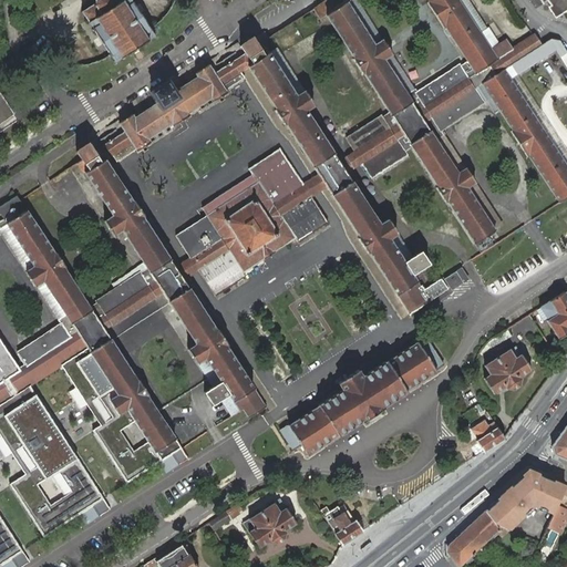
[(82,12),(115,63),(155,37),(150,28),(131,0),(94,0),(94,3),(93,3),(93,6),(82,12)]
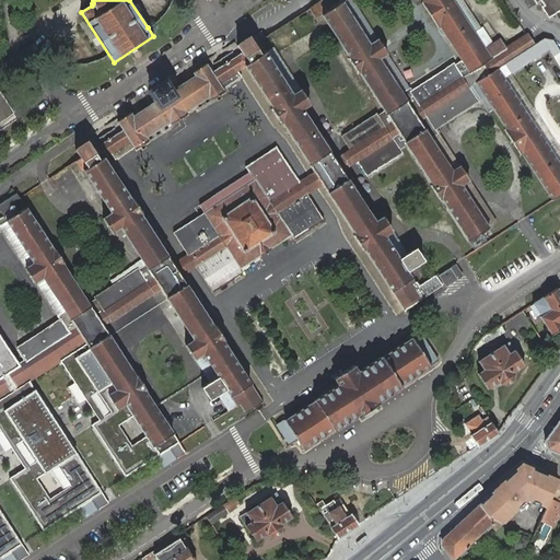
[(559,67),(559,51),(552,41),(543,38),(533,45),(529,41),(526,35),(506,48),(501,39),(486,50),(453,0),(422,0),(423,1),(422,2),(439,27),(440,27),(463,61),(461,61),(455,66),(453,65),(405,98),(380,59),(388,54),(378,39),(371,45),(340,0),(323,0),(310,10),(311,10),(318,22),(324,19),(384,112),(377,116),(376,115),(341,137),(349,150),(345,152),(341,154),(335,161),(301,109),(310,104),(301,90),(292,95),(258,44),(258,43),(254,45),(249,38),(237,46),(242,54),(247,62),(244,65),(245,66),(272,107),(270,108),(280,123),(281,121),(314,173),(315,174),(317,178),(322,183),(354,234),(353,235),(362,249),(363,248),(404,311),(441,287),(435,277),(434,276),(424,282),(423,282),(417,287),(411,278),(407,271),(415,266),(423,261),(415,248),(406,254),(399,258),(384,235),(391,231),(393,230),(383,216),(382,217),(374,221),(342,172),(345,170),(343,168),(349,166),(352,164),(357,162),(366,176),(400,152),(399,150),(407,144),(432,184),(430,185),(440,199),(441,198),(475,249),(476,251),(478,249),(482,246),(496,237),(494,236),(462,185),(469,179),(459,165),(452,171),(419,119),(426,115),(434,128),(435,128),(485,95),(506,129),(504,130),(521,155),(522,154),(552,199),(552,200),(555,199),(559,196),(559,195),(559,164),(498,68),(504,63),(510,73),(548,49),(559,67)]
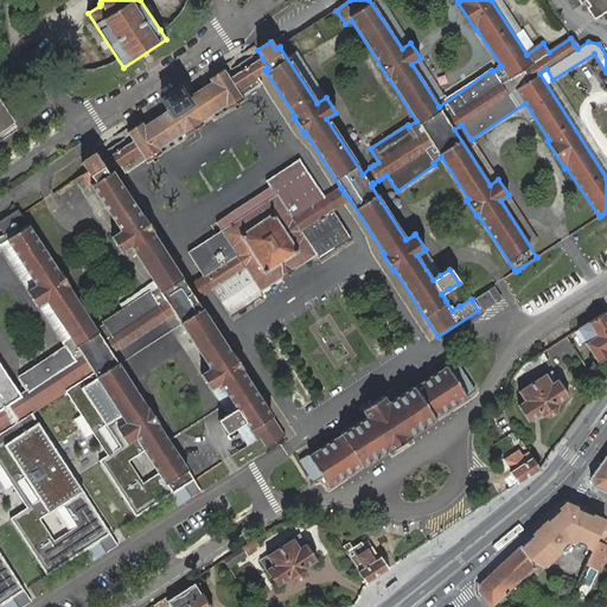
[(606,0),(573,0),(577,6),(587,0),(594,12),(606,2),(606,0)]
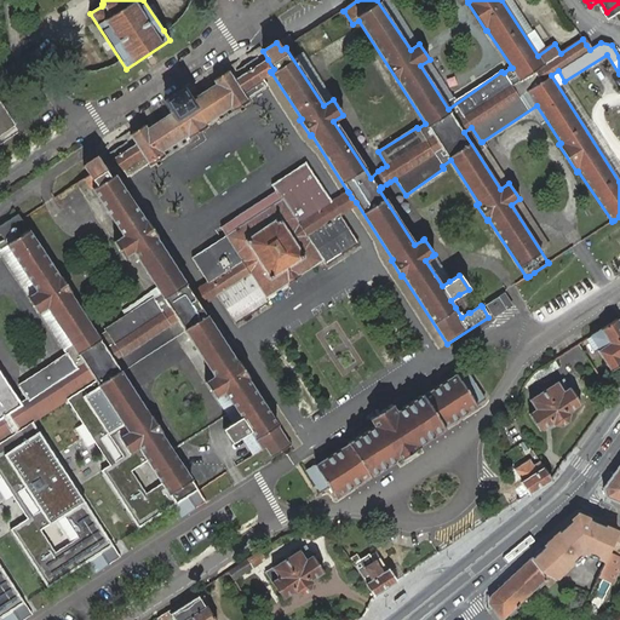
[(262,63),(234,80),(242,92),(263,79),(271,73),(270,72),(274,69),(268,59),(262,63)]
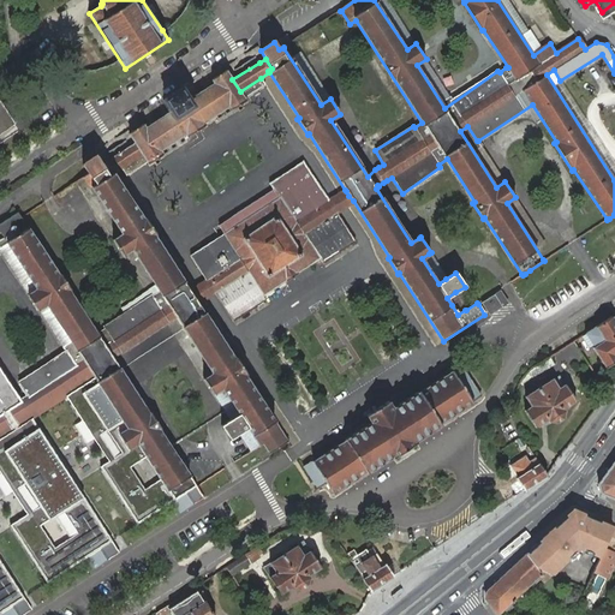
[(127,133),(135,143),(142,155),(148,165),(163,154),(161,150),(185,135),(186,137),(206,125),(204,123),(230,106),(232,109),(246,101),(244,97),(264,84),(261,78),(240,91),(232,79),(226,70),(212,79),(214,83),(189,99),(181,87),(162,100),(169,111),(145,126),(143,123),(127,133)]
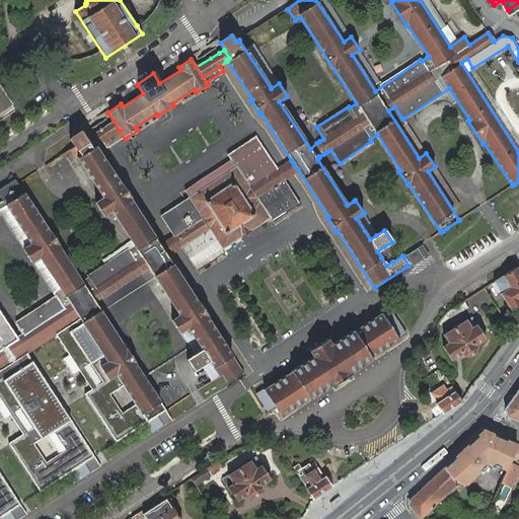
[(474,71),(472,68),(467,59),(461,63),(518,152),(518,139),(508,123),(499,108),(474,71)]
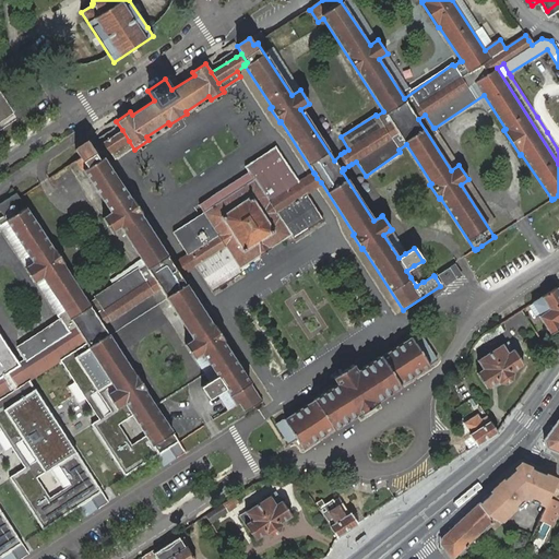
[(0,121),(14,113),(3,97),(0,92),(0,121)]
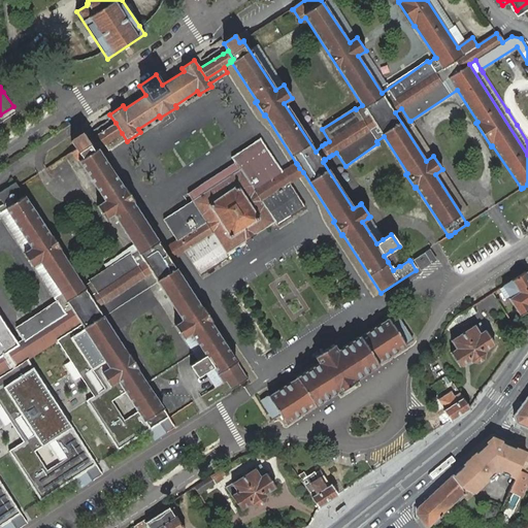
[(433,156),(410,121),(409,121),(401,108),(395,112),(426,161),(433,156)]
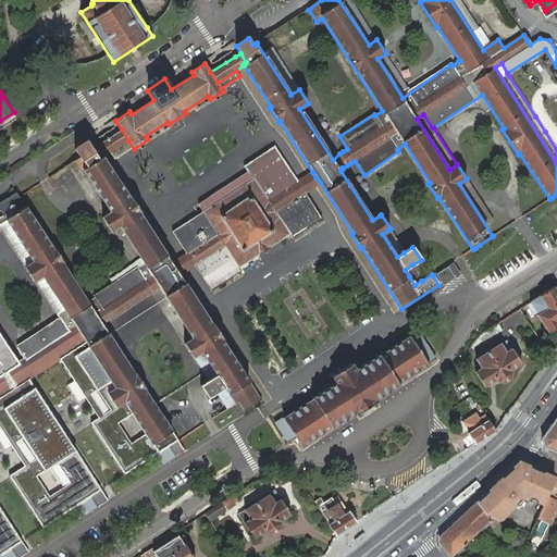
[(230,394),(235,404),(238,401),(242,408),(244,410),(261,399),(249,381),(178,272),(175,268),(172,262),(139,212),(140,211),(132,197),(130,198),(103,157),(110,152),(128,140),(122,130),(116,133),(111,136),(103,140),(98,144),(93,148),(88,140),(76,148),(81,156),(75,159),(48,177),(49,178),(52,176),(65,168),(69,165),(77,160),(82,168),(110,211),(102,217),(111,231),(120,225),(145,264),(137,269),(137,267),(95,295),(95,297),(88,301),(63,262),(64,261),(54,247),(53,248),(26,207),(21,197),(23,196),(26,193),(37,186),(40,184),(39,183),(20,196),(16,192),(0,201),(0,210),(5,219),(33,261),(25,267),(26,268),(35,281),(42,275),(76,326),(69,331),(60,318),(17,346),(19,347),(12,353),(0,334),(0,390),(84,336),(85,338),(87,341),(60,358),(85,397),(104,384),(118,405),(98,418),(90,422),(124,474),(158,453),(168,446),(174,457),(185,450),(102,324),(159,286),(193,336),(184,342),(194,357),(201,351),(217,374),(200,384),(209,397),(224,386),(230,394)]
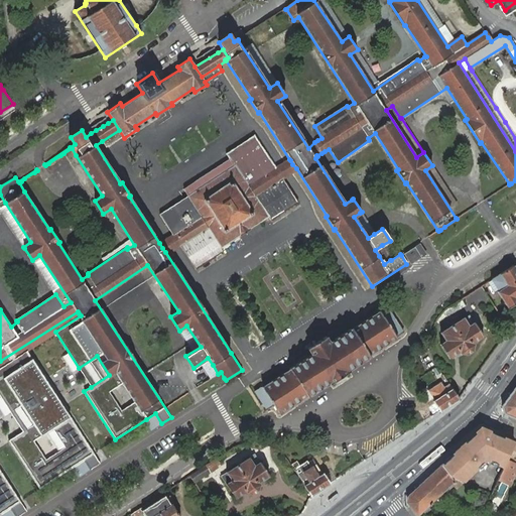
[(159,213),(173,235),(175,239),(178,244),(194,269),(222,251),(220,248),(264,219),(268,217),(270,220),(297,202),(282,177),(279,173),(276,168),(254,135),(227,153),(230,158),(183,188),(187,196),(159,213)]
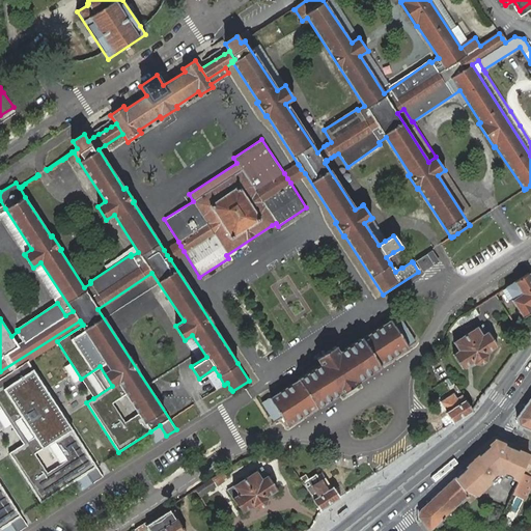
[(362,205),(339,170),(331,158),(326,160),(327,161),(325,163),(355,210),(362,205)]
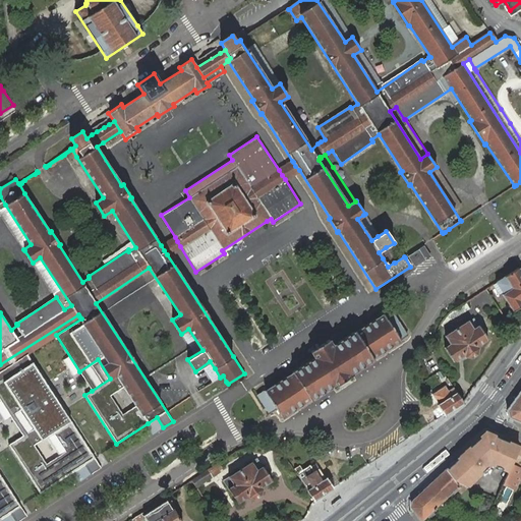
[(294,174),(299,170),(295,166),(293,162),(292,161),(289,163),(279,170),(282,175),(285,179),(294,174)]
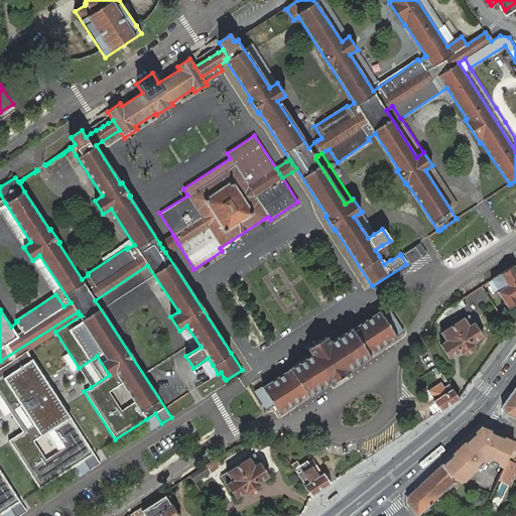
[(374,234),(360,213),(354,217),(368,238),(374,234)]
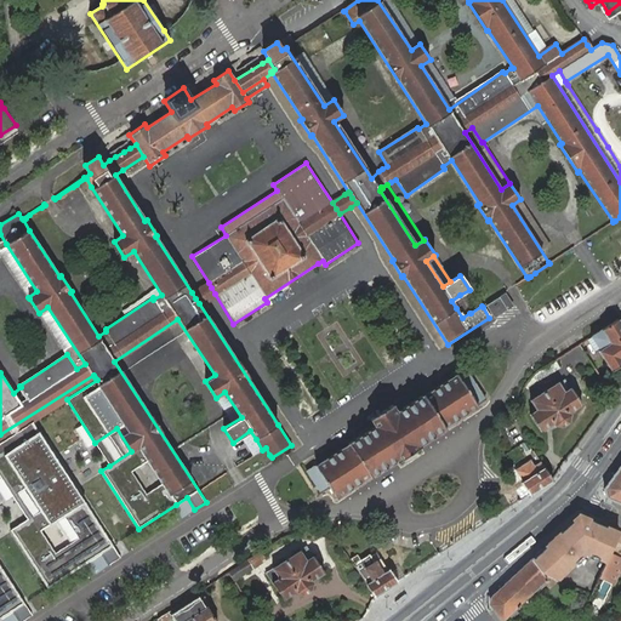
[(209,283),(192,292),(195,298),(199,303),(215,294),(211,288),(209,283)]
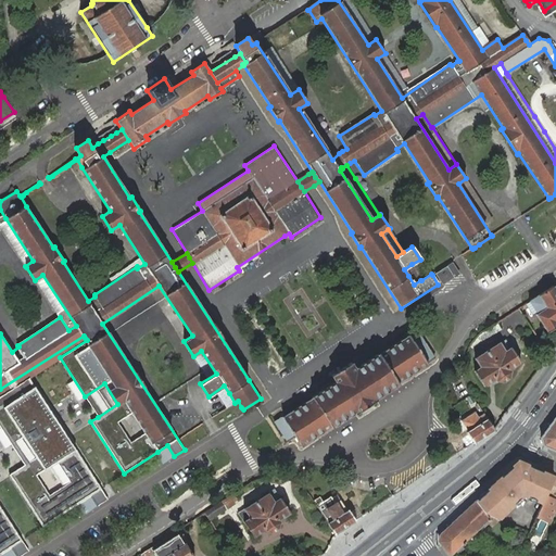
[(436,274),(442,285),(458,274),(452,263),(436,274)]
